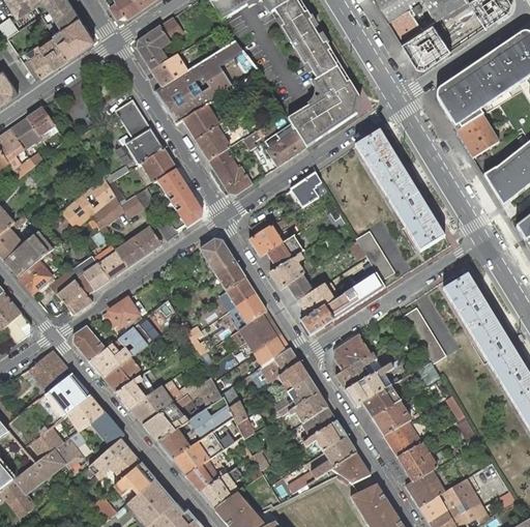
[(8,0),(18,15),(41,0),(46,0),(61,26),(80,13),(70,0),(8,0)]
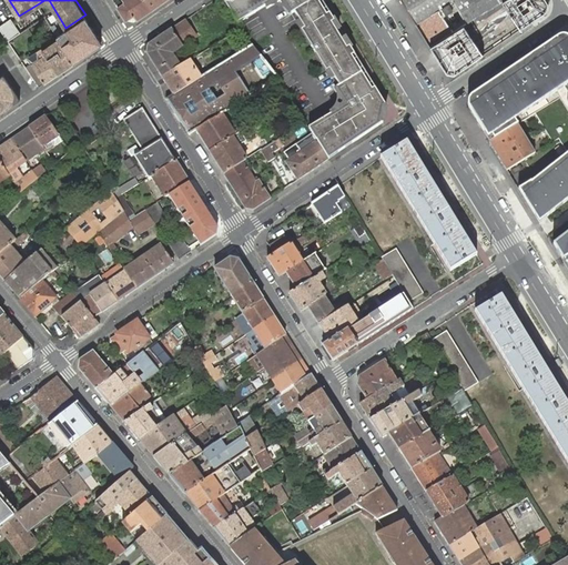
[(138,16),(152,6),(148,0),(122,0),(118,3),(125,17),(134,19),(138,16)]
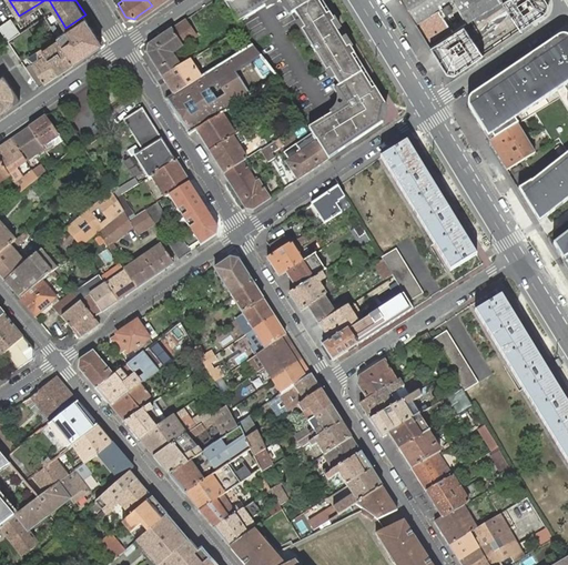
[(224,0),(237,20),(270,0),(285,0),(291,10),(294,8),(300,17),(304,26),(302,27),(326,69),(330,67),(334,74),(340,83),(350,100),(331,111),(308,124),(317,138),(328,157),(378,122),(383,99),(375,84),(372,87),(351,53),(341,36),(336,29),(326,12),(318,0),(224,0)]
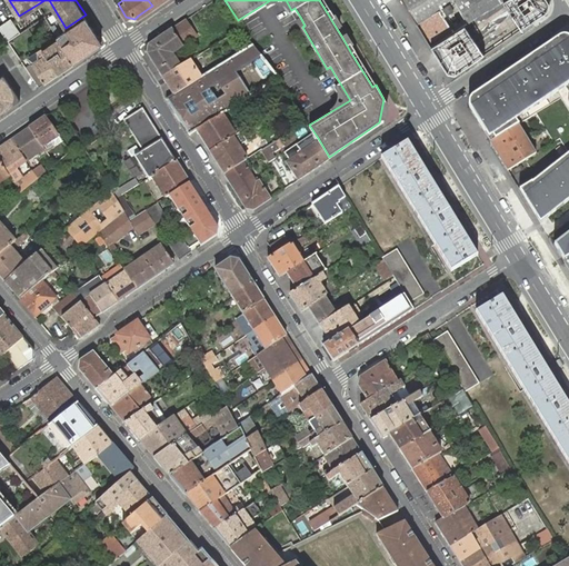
[(405,0),(417,19),(448,0),(405,0)]
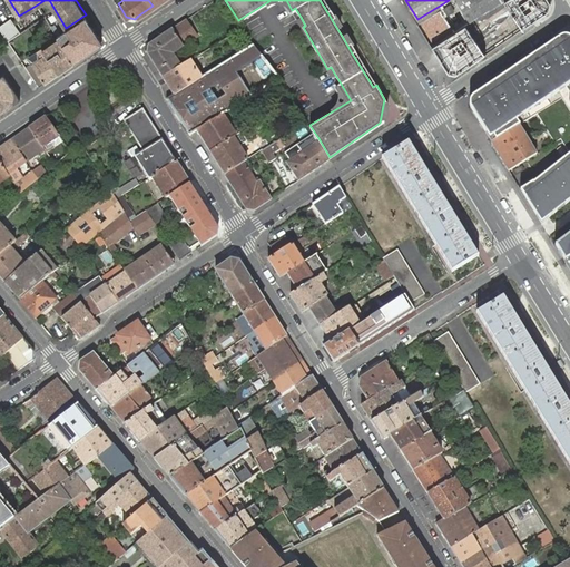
[(449,0),(418,19),(431,41),(454,28),(461,23),(460,21),(458,18),(453,21),(452,25),(449,19),(451,18),(457,15),(453,10),(453,9),(460,6),(465,15),(467,17),(469,19),(499,0),(449,0)]
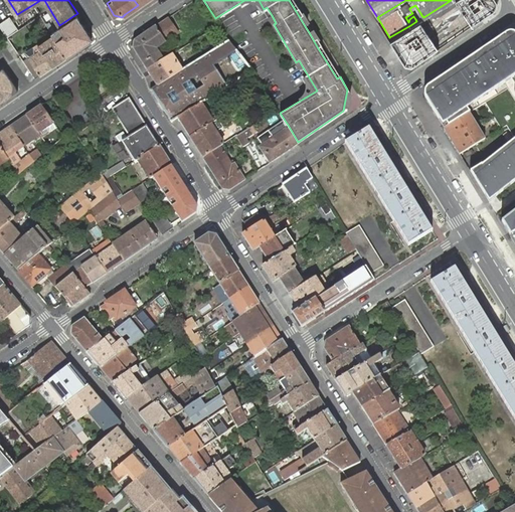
[(410,25),(389,37),(405,62),(412,63),(496,7),(498,0),(451,0),(423,17),(421,18),(416,21),(410,25)]
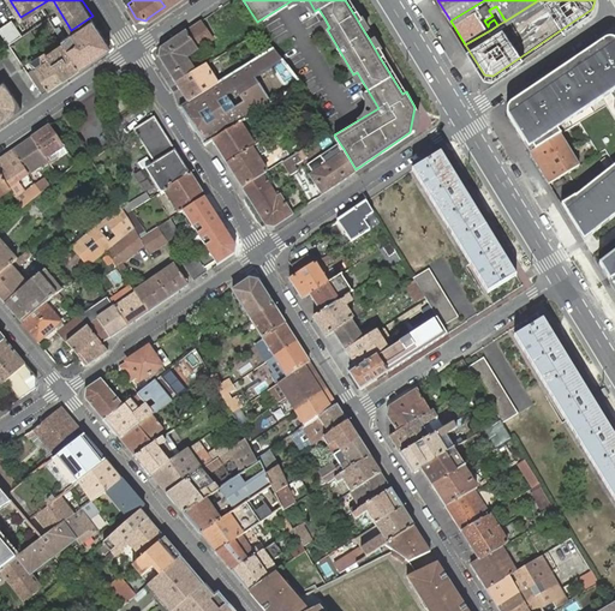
[(356,11),(353,13),(364,31),(368,30),(356,11)]
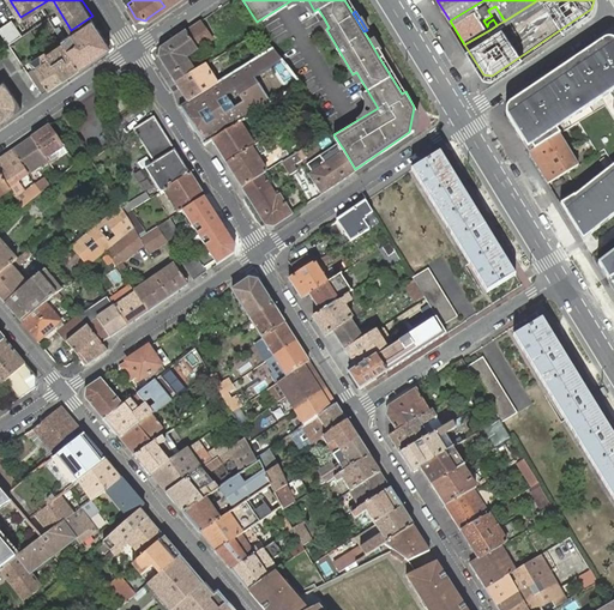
[(109,44),(92,16),(62,36),(64,38),(80,65),(109,44)]
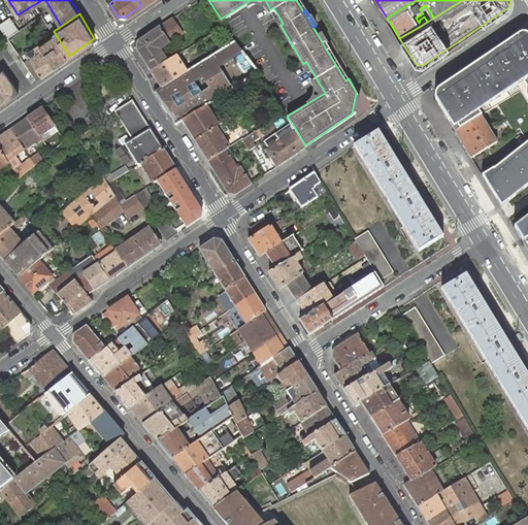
[(0,21),(0,24),(8,36),(19,28),(9,14),(0,21)]
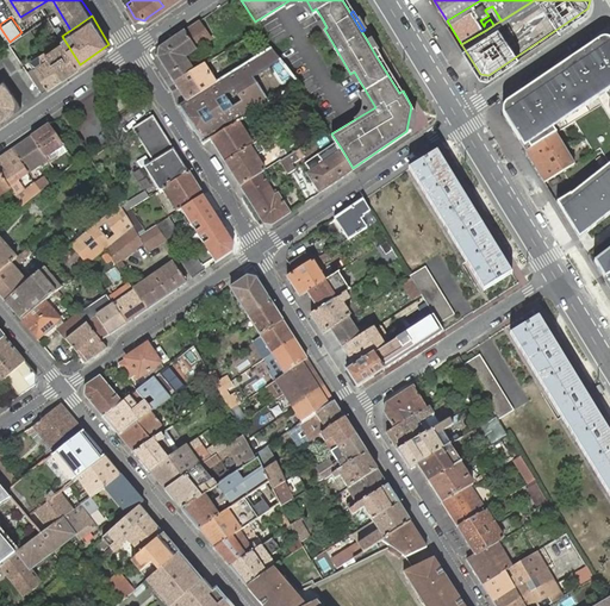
[(209,31),(199,17),(184,27),(160,45),(157,54),(174,80),(193,68),(184,54),(195,45),(193,42),(209,31)]
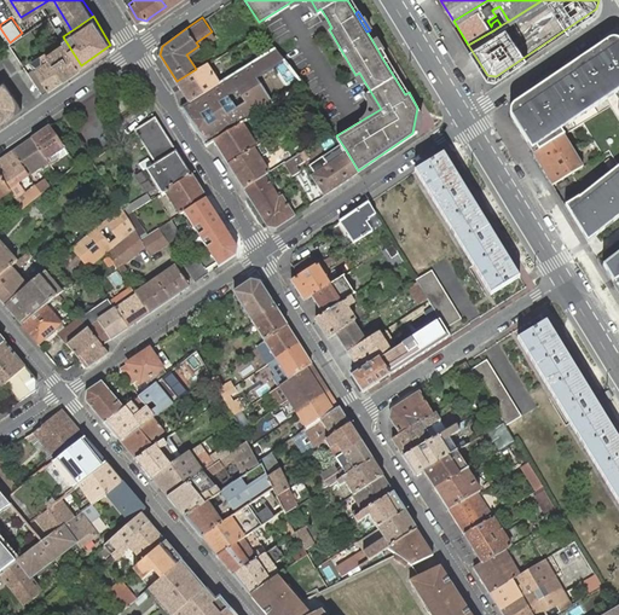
[(196,42),(198,46),(215,35),(212,32),(196,42)]
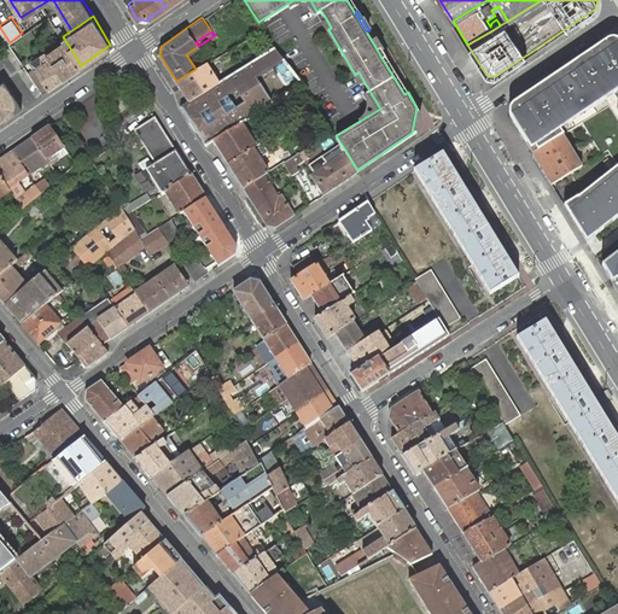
[(594,140),(601,151),(606,147),(617,165),(617,170),(581,200),(577,194),(564,202),(586,238),(617,212),(617,35),(611,34),(511,103),(508,111),(518,127),(532,151),(563,133),(583,121),(594,140)]
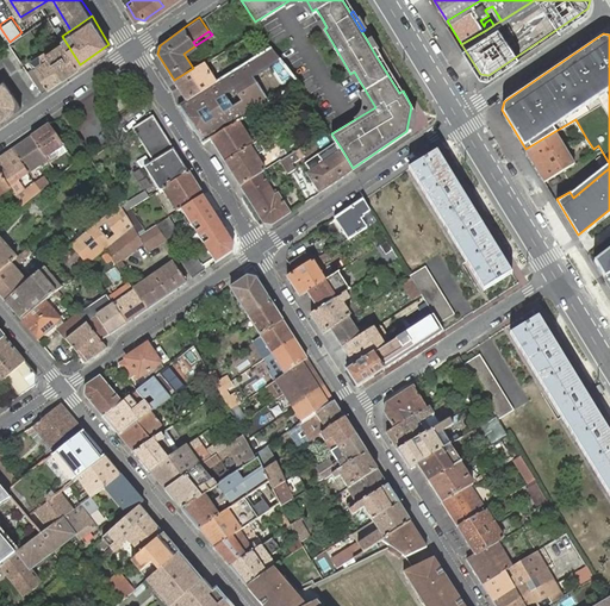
[(369,37),(366,38),(377,57),(380,55),(369,37)]
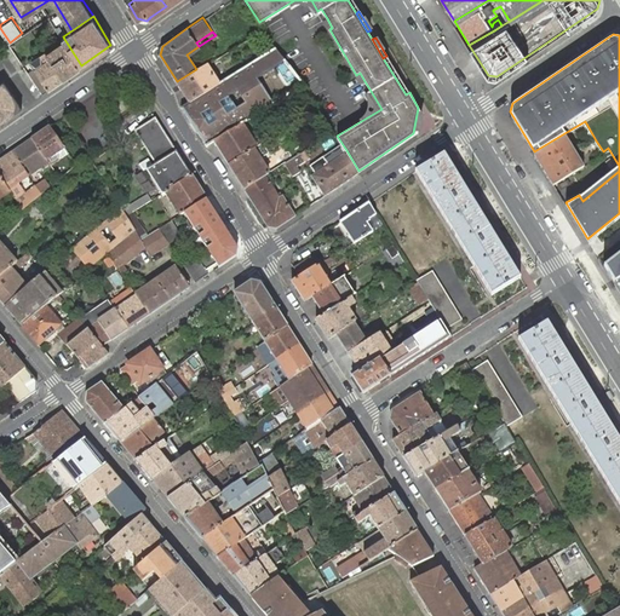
[(64,76),(81,65),(64,39),(61,41),(63,44),(49,53),(64,76)]
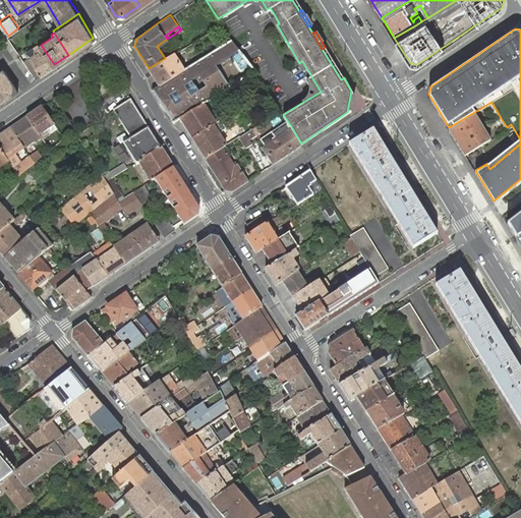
[(53,37),(51,35),(48,37),(45,39),(40,43),(41,45),(53,37)]
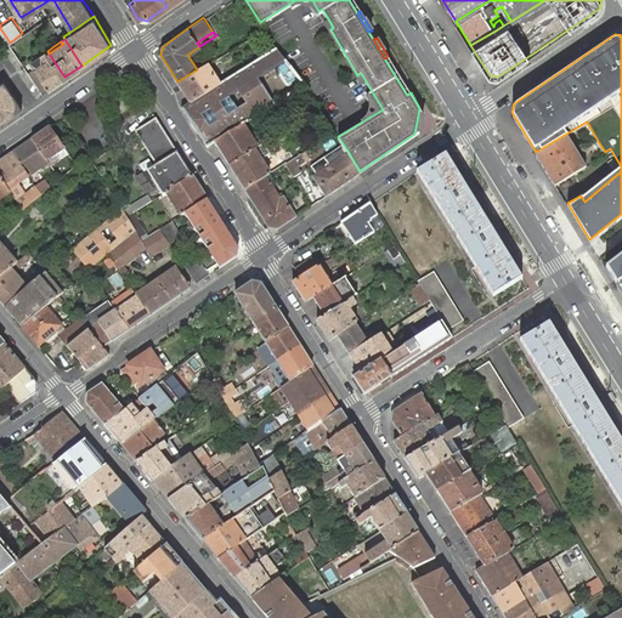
[(243,120),(304,81),(276,46),(220,81),(190,100),(182,105),(207,143),(214,139),(243,120)]
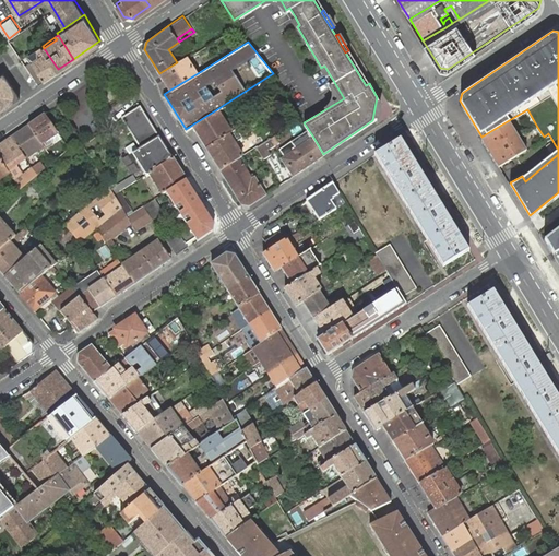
[(43,46),(40,44),(36,47),(40,52),(31,59),(44,79),(58,69),(44,48),(43,46)]
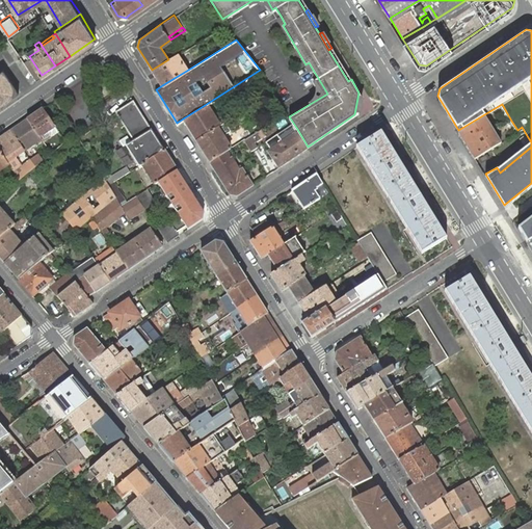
[(26,51),(29,56),(38,50),(34,45),(26,51)]
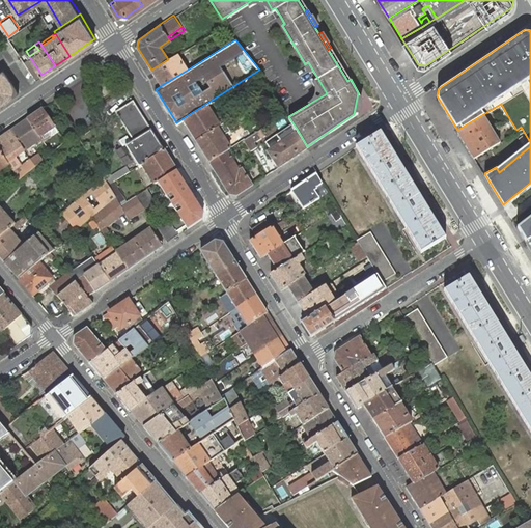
[(162,85),(188,70),(176,53),(168,59),(151,70),(162,85)]
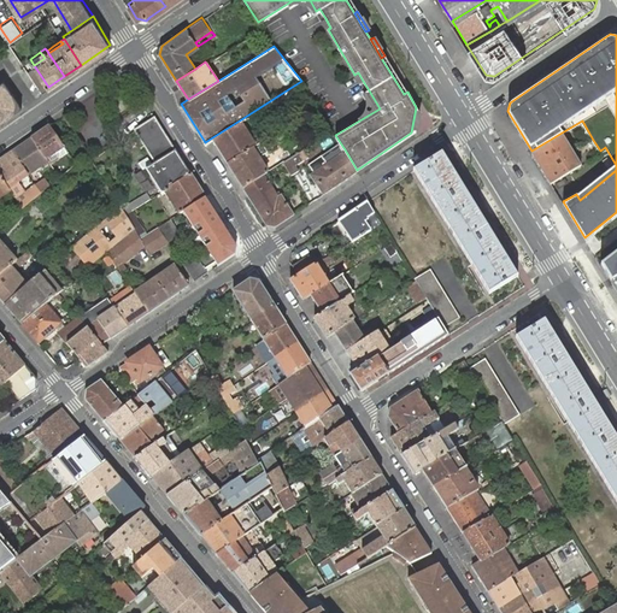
[(0,115),(3,113),(5,117),(22,105),(3,80),(0,81),(0,115)]
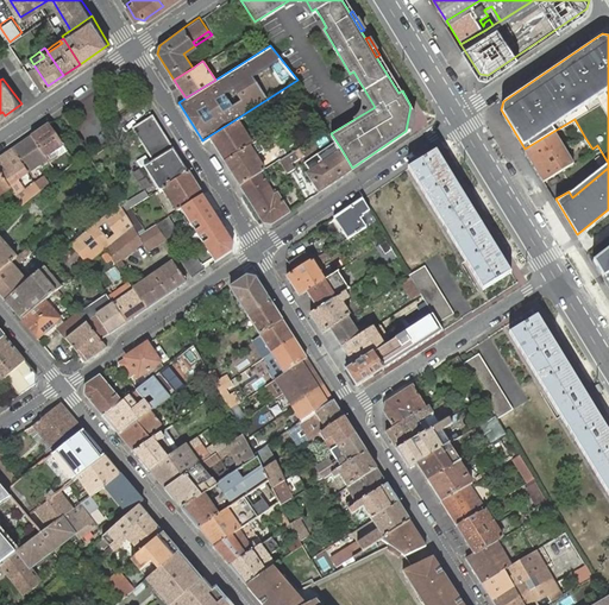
[(353,117),(355,119),(375,107),(364,89),(360,90),(370,105),(353,117)]
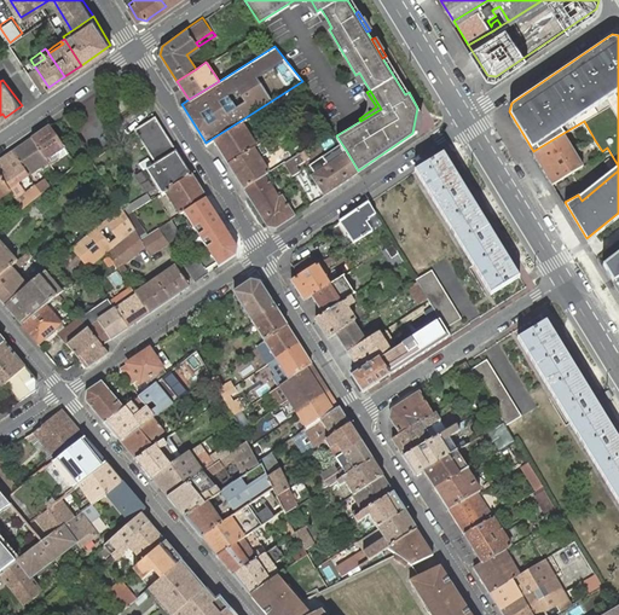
[(146,167),(162,191),(166,187),(191,172),(177,148),(155,115),(134,128),(156,161),(146,167)]
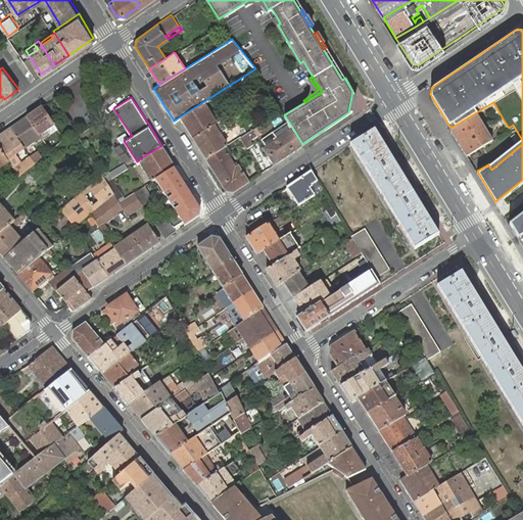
[(207,106),(204,101),(180,116),(193,136),(214,123),(218,121),(216,119),(207,106)]
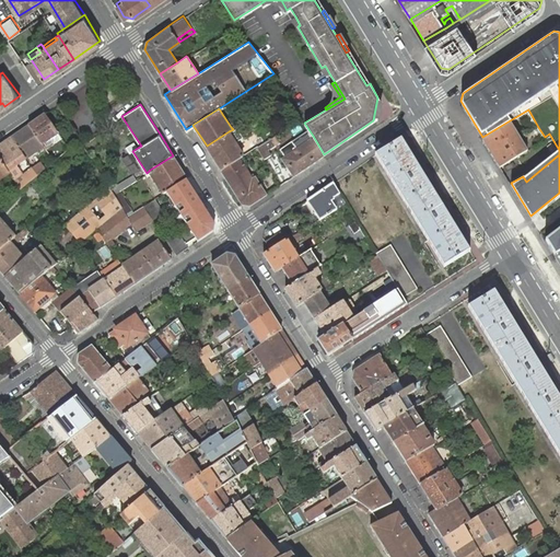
[(45,146),(54,141),(50,136),(58,130),(45,112),(28,123),(42,141),(43,143),(45,146)]
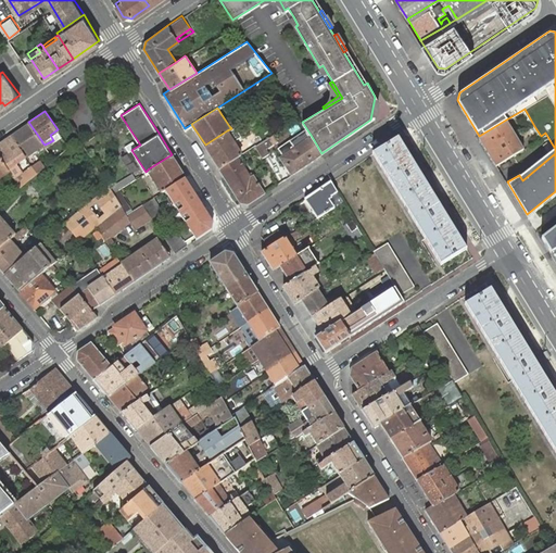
[(220,113),(229,126),(231,125),(223,112),(220,113)]
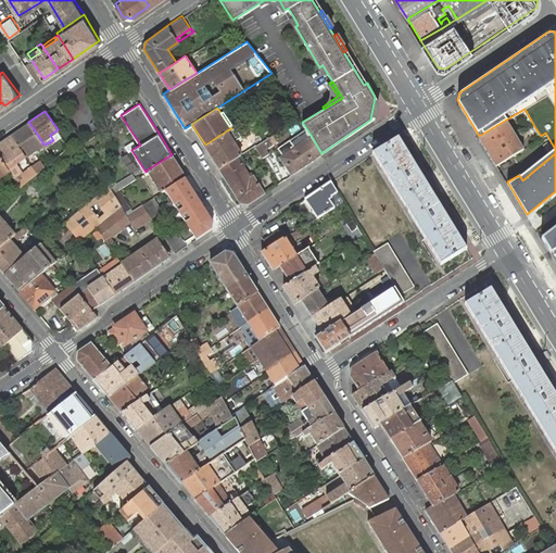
[(479,136),(496,163),(522,147),(523,147),(506,120),(479,136)]
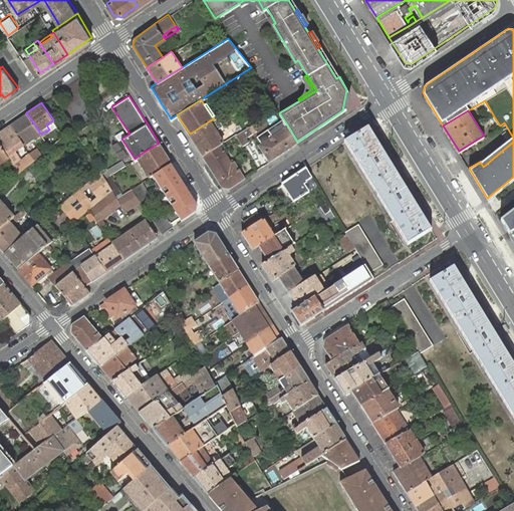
[(38,130),(26,112),(10,123),(23,143),(39,132),(38,130)]
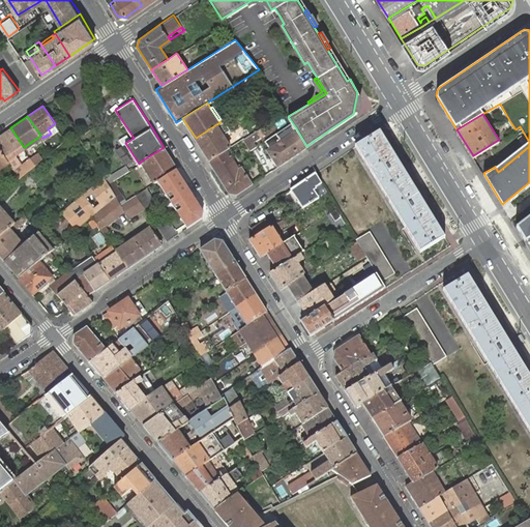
[(230,128),(225,120),(223,120),(221,122),(216,124),(196,138),(209,159),(227,148),(230,146),(222,134),(230,128)]
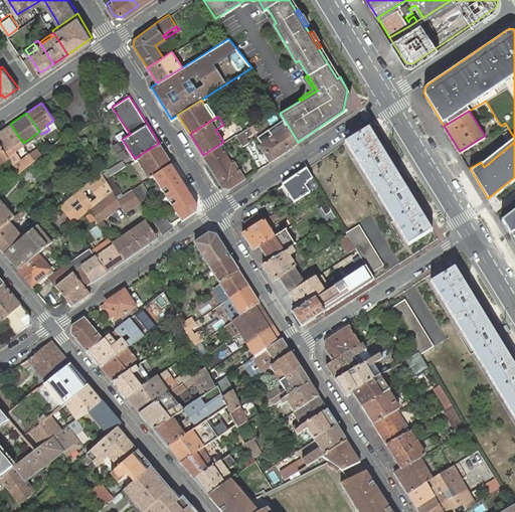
[(49,130),(56,125),(53,120),(46,125),(49,130)]
